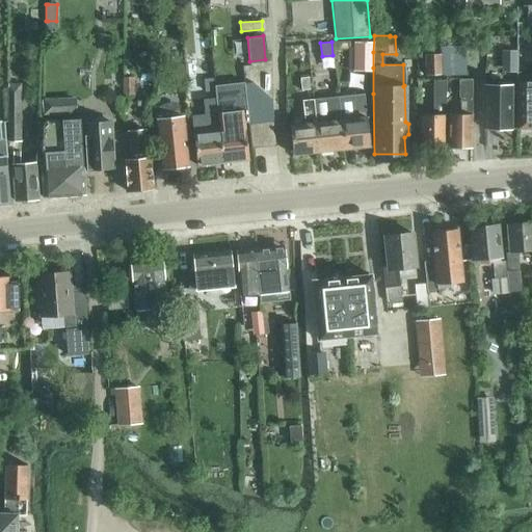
[(373,43),(356,42),(355,68),(373,68),(373,52),(373,43)]
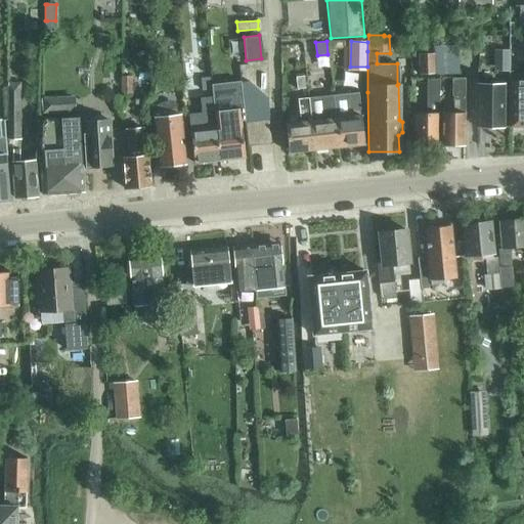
[(438,73),(460,74),(461,44),(439,43),(438,73)]
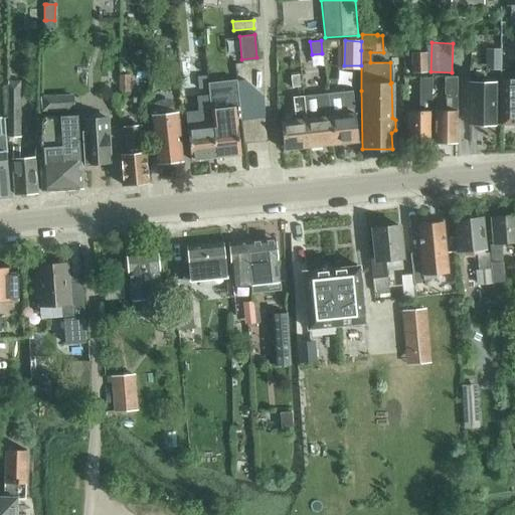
[(501,49),(487,49),(487,60),(501,60),(501,49)]
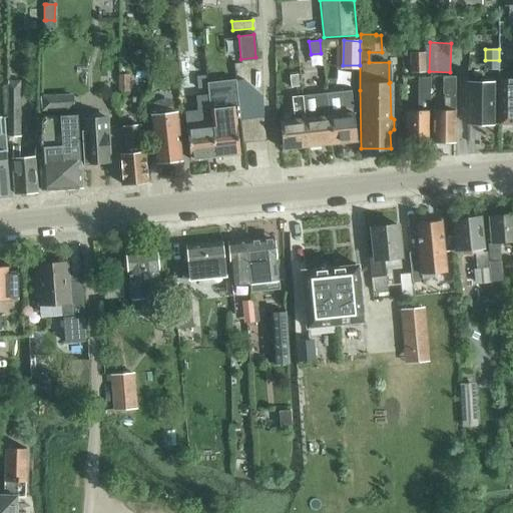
[(426,72),(425,52),(410,53),(410,73),(426,72)]
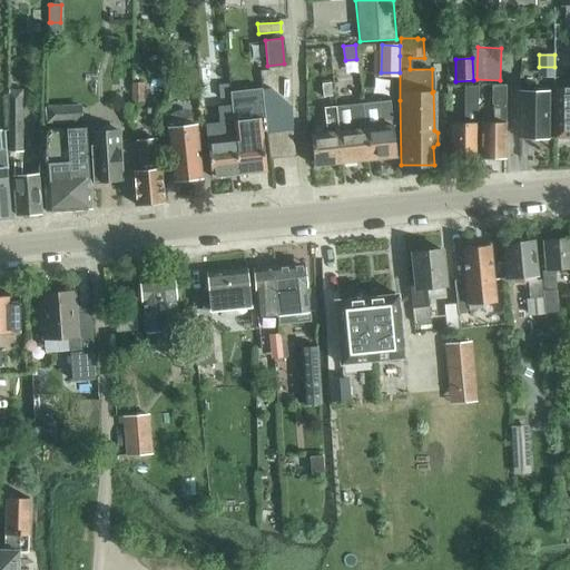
[(197,69),(187,69),(188,90),(199,89),(197,69)]
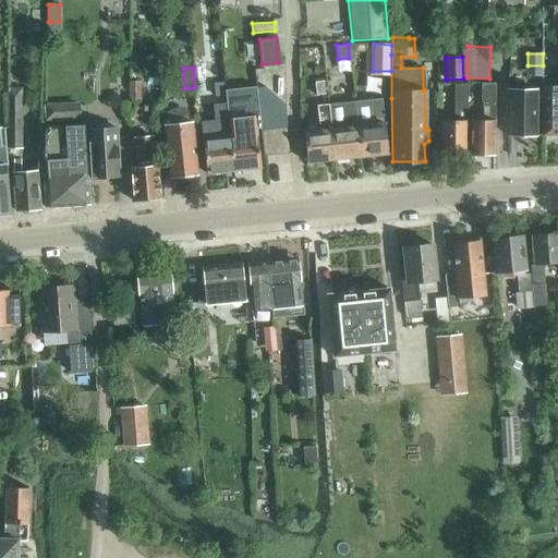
[(278,95),(284,87),(268,76),(263,84),(278,95)]
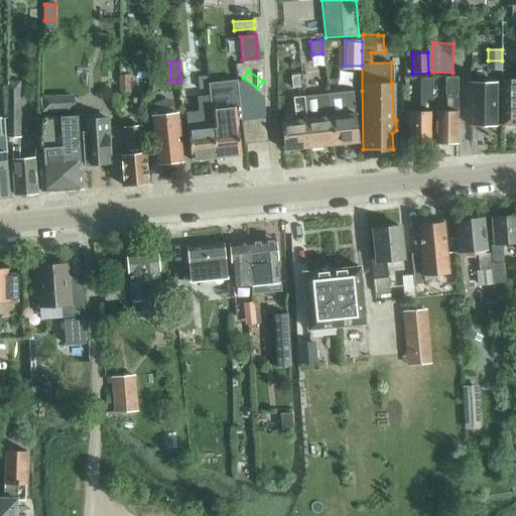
[(122,75),(121,92),(130,93),(131,76),(122,75)]
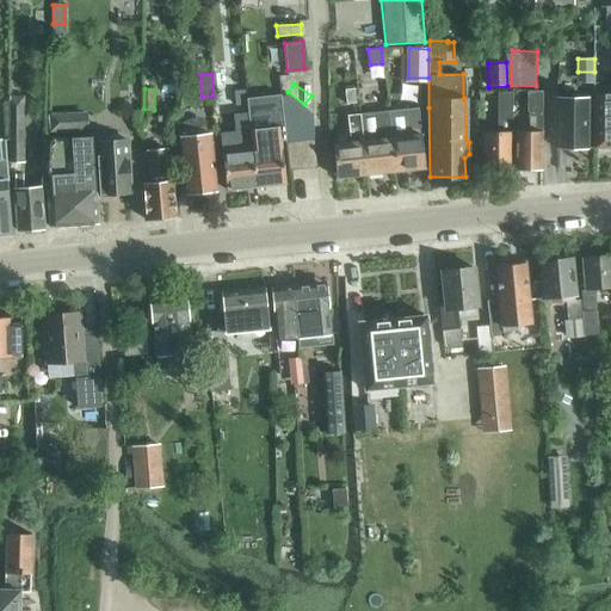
[(346,103),(355,102),(353,88),(345,90),(346,103)]
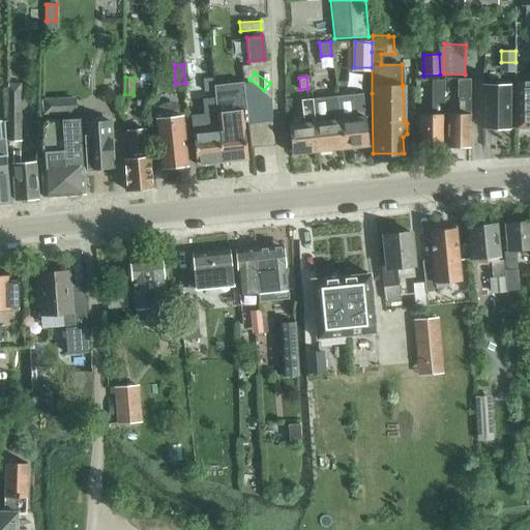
[(529,78),(514,79),(514,129),(517,129),(517,131),(527,131),(526,129),(529,128),(529,78)]
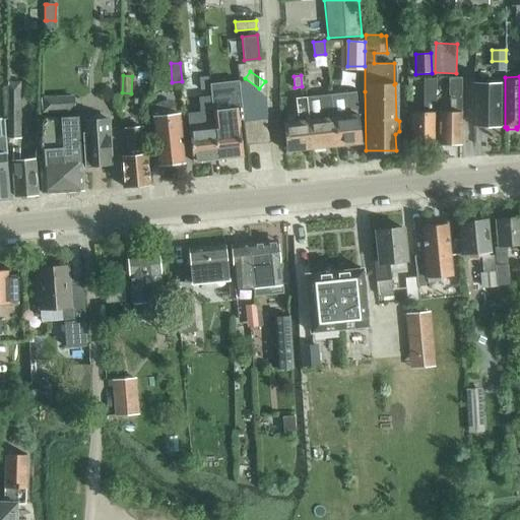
[(460,143),(460,77),(447,77),(447,95),(448,95),(448,111),(437,111),(437,144),(460,143)]
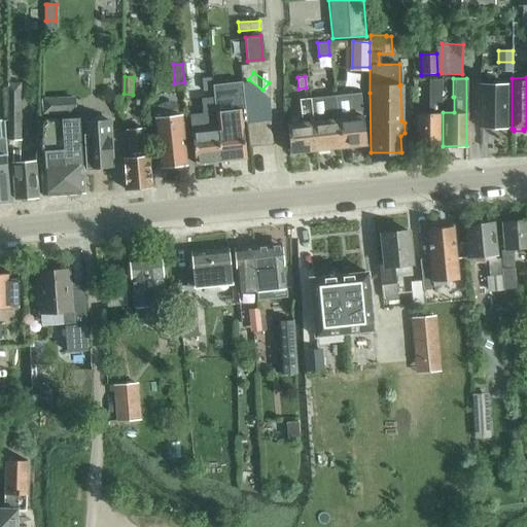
[(414,112),(414,146),(440,145),(437,79),(429,80),(429,112),(414,112)]
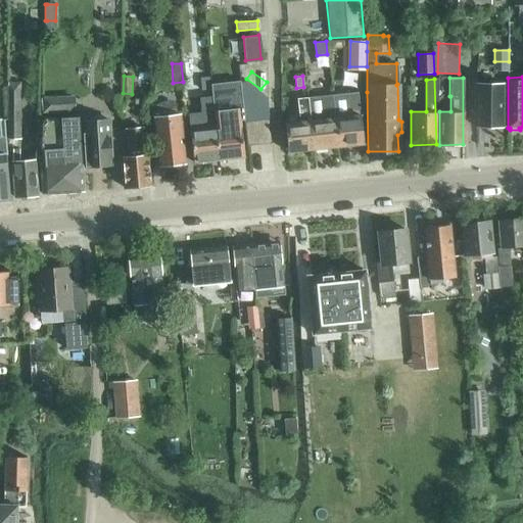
[(9,82),(8,139),(21,139),(21,82),(9,82)]
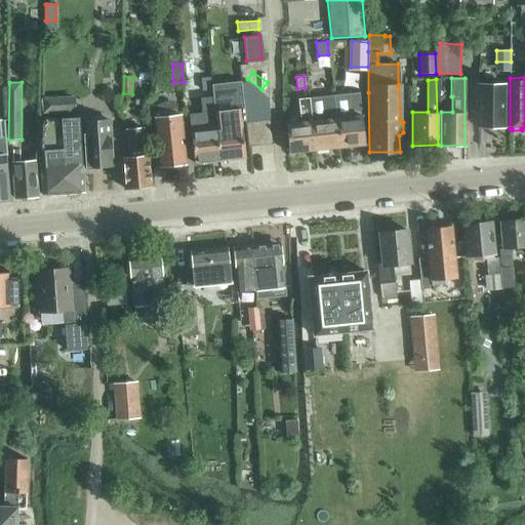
[(479,83),(478,126),(505,126),(506,84),(479,83)]
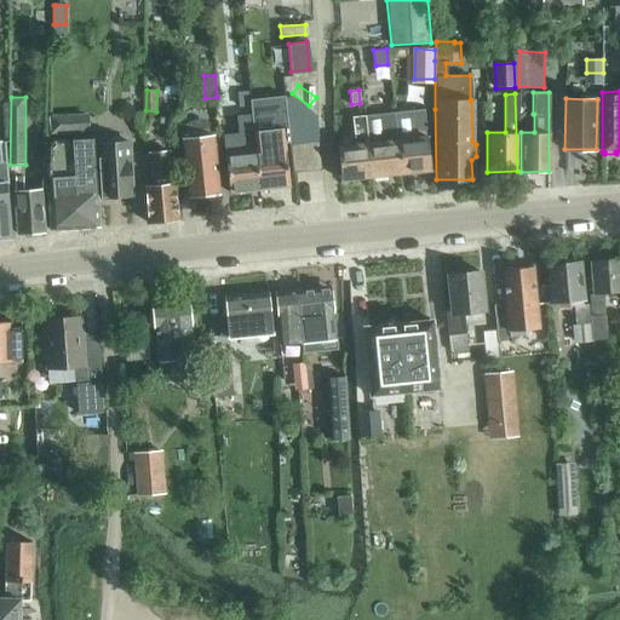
[(308,131),(317,120),(297,102),(287,112),(308,131)]
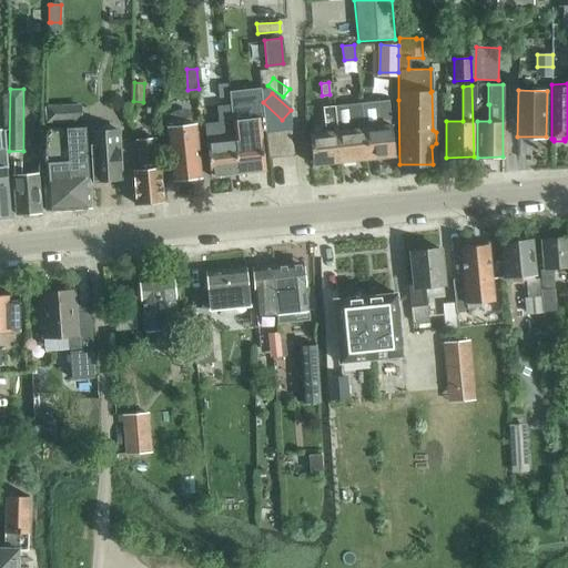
[(256,104),(231,107),(232,121),(234,121),(236,139),(234,139),(237,172),(264,169),(261,135),(260,131),(265,130),(262,95),(256,97),(256,104)]
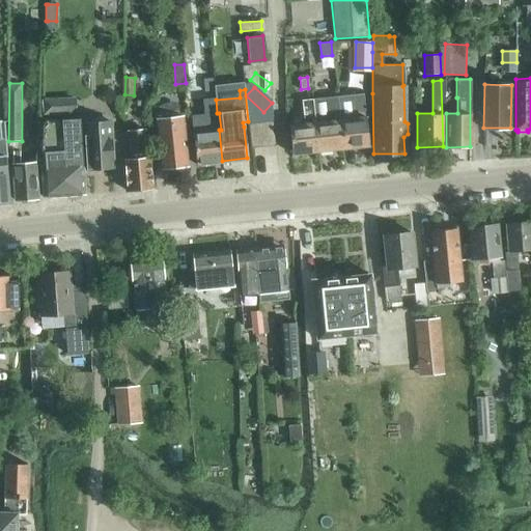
[(363,93),(337,95),(340,119),(343,148),(368,145),(363,93)]
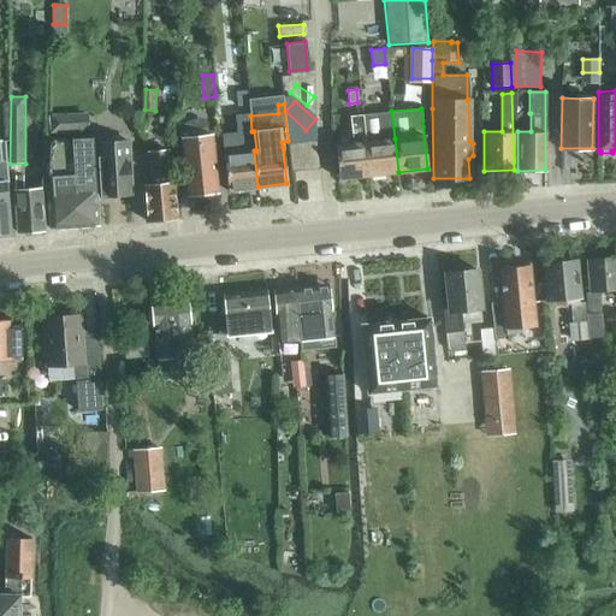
[(368,176),(398,172),(395,138),(391,111),(361,114),(368,176)]
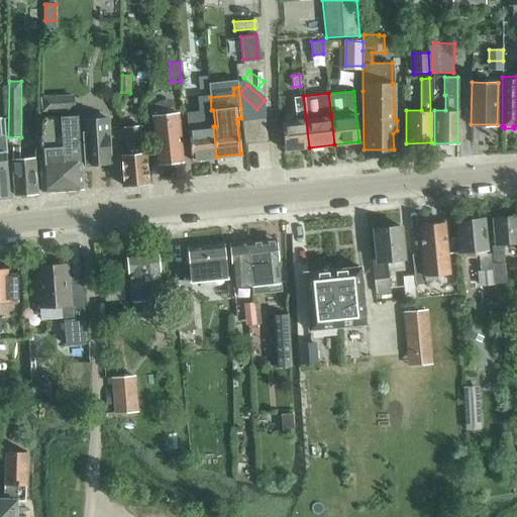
[(75,113),(74,95),(42,97),(43,114),(75,113)]
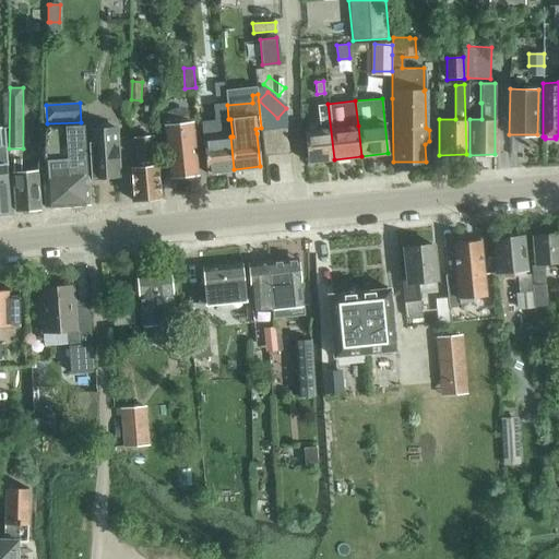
[(216,122),(202,123),(203,140),(206,173),(234,169),(230,137),(228,119),(227,105),(226,104),(214,105),(216,122)]
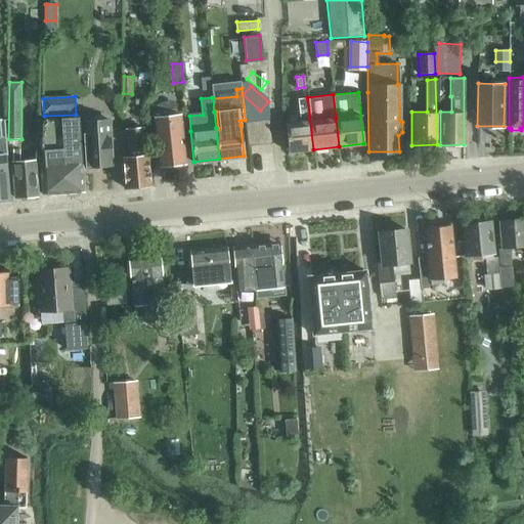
[(313,149),(307,97),(298,98),(300,122),(285,123),(289,151),(313,149)]
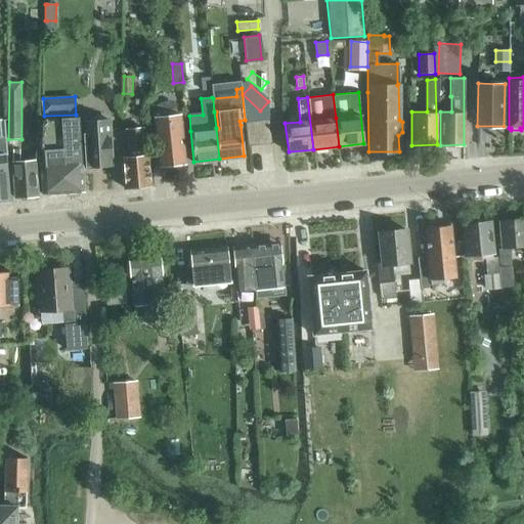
[(160,117),(155,117),(160,166),(185,163),(180,115),(175,115),(172,114),(168,113),(166,114),(163,115),(160,117)]
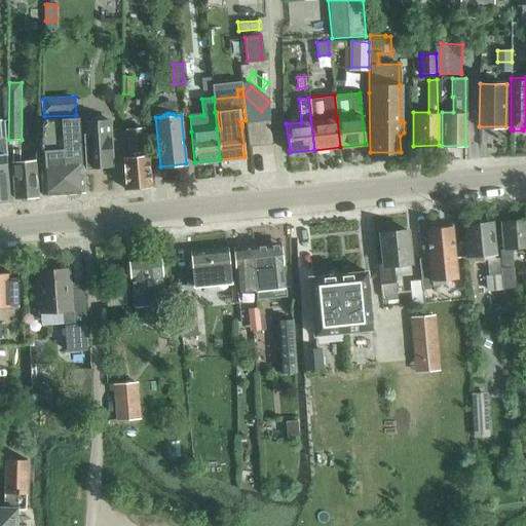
[(91,120),(82,120),(85,165),(112,163),(109,119),(107,119),(103,116),(95,116),(91,120)]
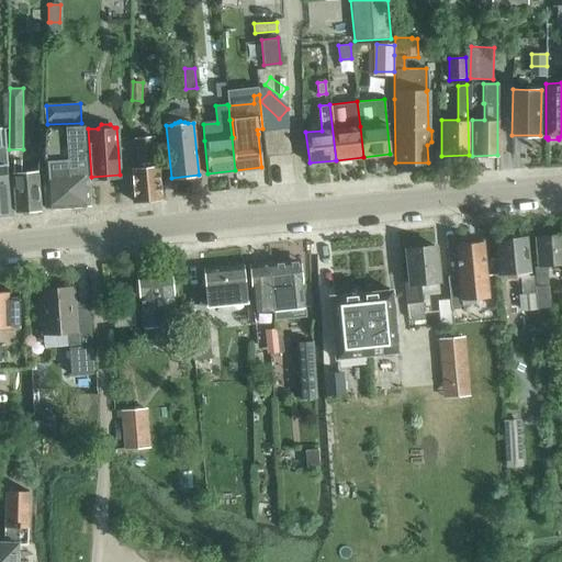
[(43,171),(45,208),(89,204),(86,168),(82,125),(38,128),(36,171),(43,171)]
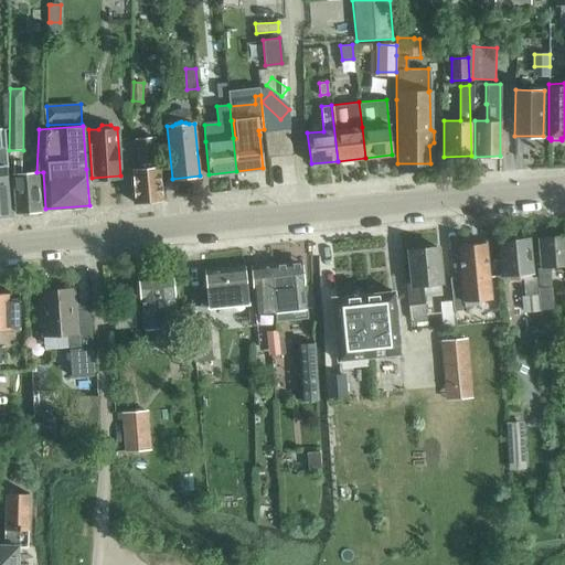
[(266,156),(291,152),(289,128),(264,130),(266,156)]
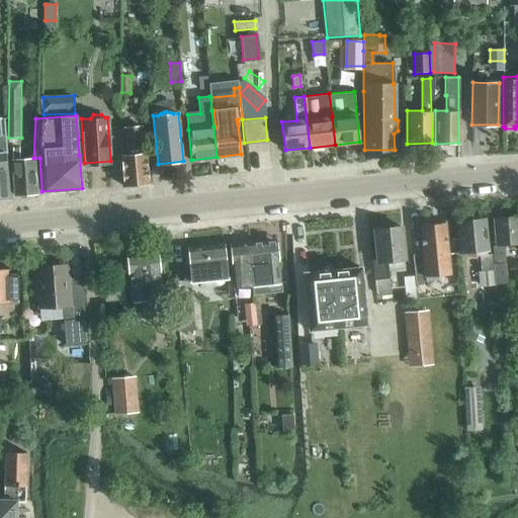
[(0,200),(10,200),(9,195),(4,136),(3,118),(0,118),(0,200)]
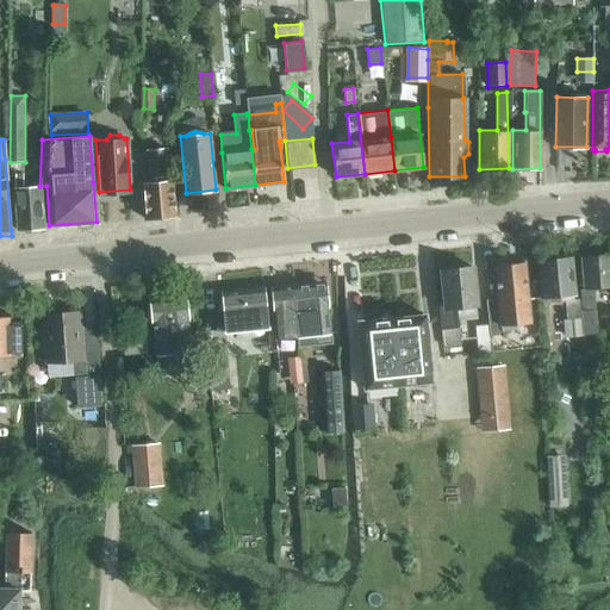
[(142,181),(145,217),(176,216),(172,178),(170,179),(166,147),(145,149),(149,181),(142,181)]
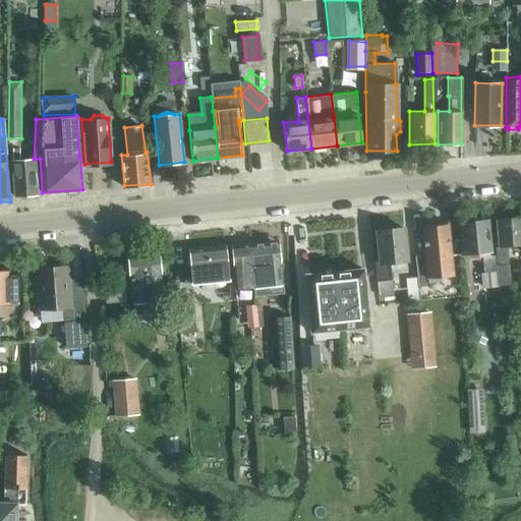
[(37,194),(37,192),(34,159),(18,160),(18,149),(11,149),(10,160),(13,195),(37,194)]
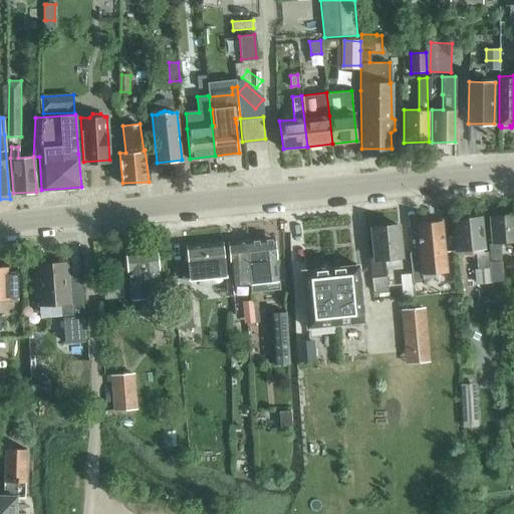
[(501,282),(498,247),(497,242),(513,240),(513,213),(490,215),(492,239),(488,240),(491,264),(493,283),(501,282)]
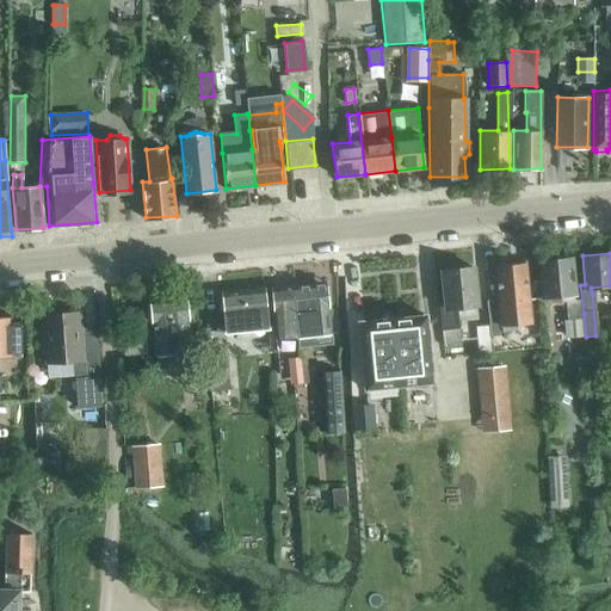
[(561,301),(563,319),(566,319),(568,338),(586,337),(584,314),(581,314),(579,297),(575,298),(571,255),(537,260),(541,297),(559,296),(559,301),(561,301)]
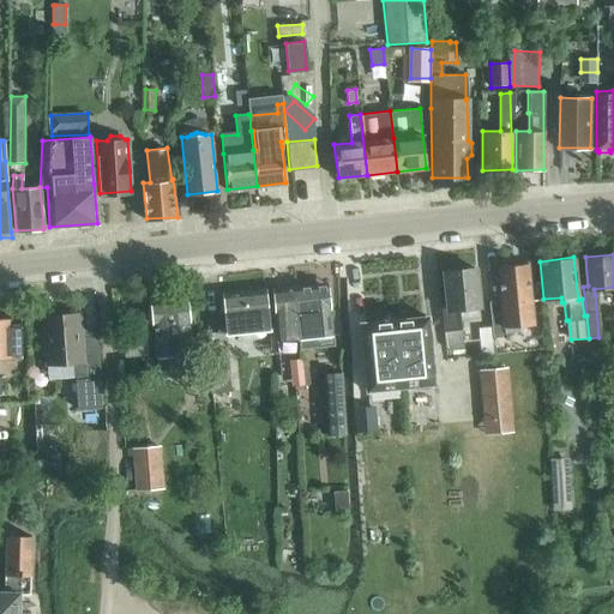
[(489,304),(492,327),(491,327),(492,339),(493,338),(505,337),(505,332),(519,331),(519,324),(534,323),(528,262),(497,265),(500,302),(489,304)]
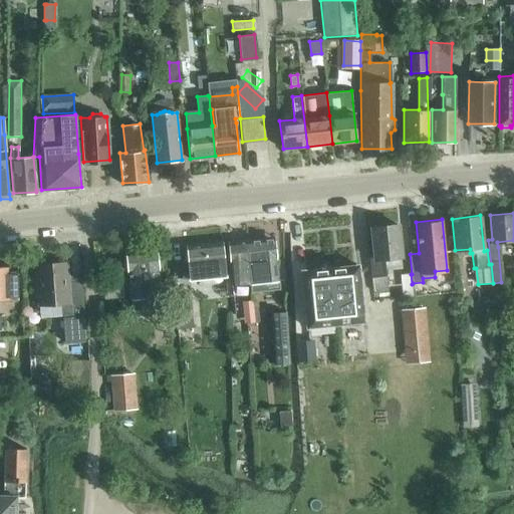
[(368,256),(371,276),(372,292),(388,290),(386,274),(383,257),(402,255),(398,224),(371,227),(374,256),(368,256)]
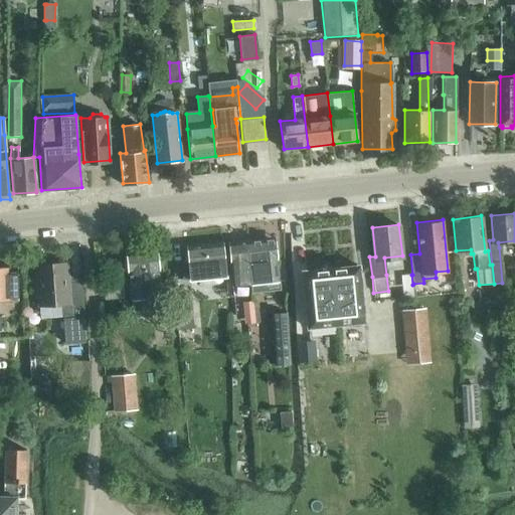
[(250,284),(280,282),(275,236),(245,239),(248,270),(250,284)]
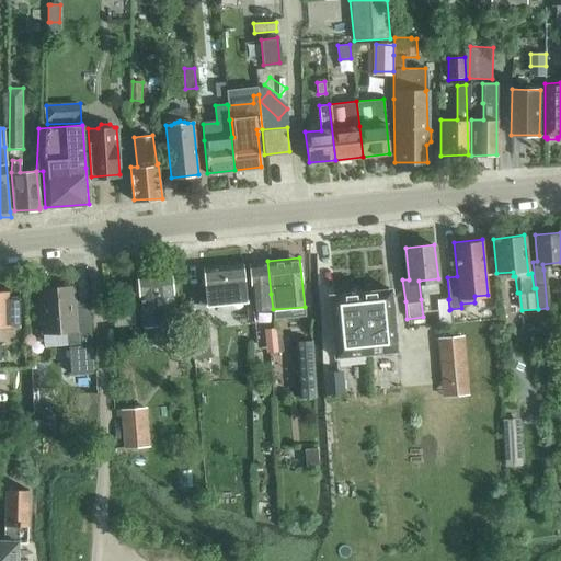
[(252,297),(254,311),(273,309),(271,294),(267,261),(249,263),(252,297)]
